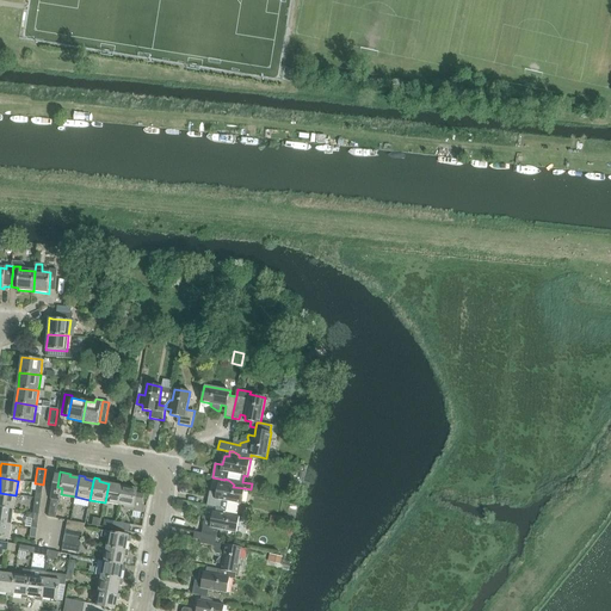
[(208,505),(220,507),(222,507),(223,500),(242,504),(245,488),(233,487),(234,485),(228,480),(224,479),(224,480),(223,485),(218,483),(217,493),(210,492),(208,505)]
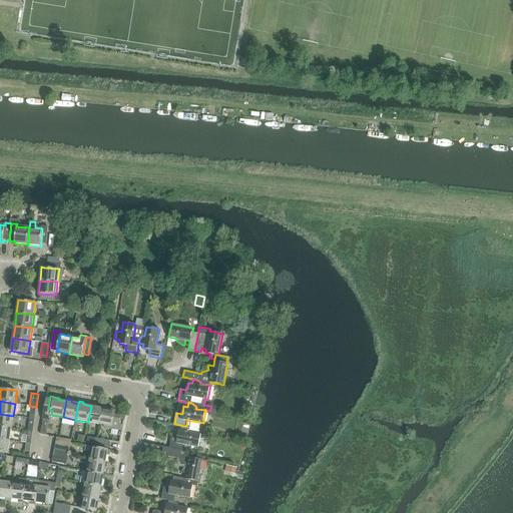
[(91,404),(90,406),(91,406),(88,422),(100,424),(103,408),(102,408),(95,407),(95,404),(91,404)]
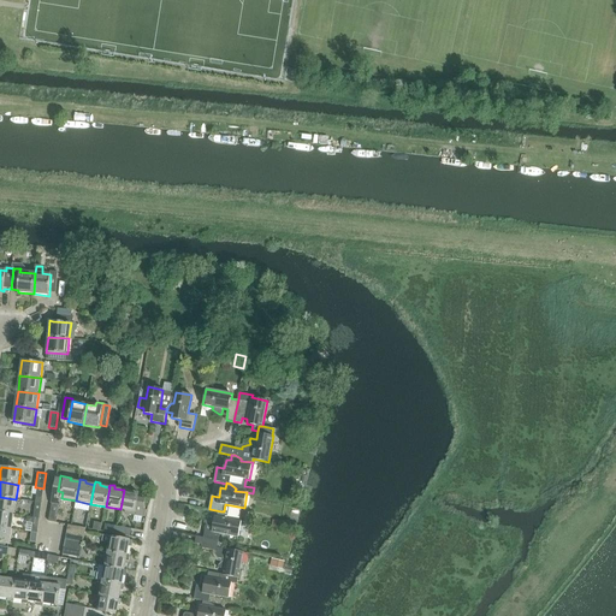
[(124,490),(120,509),(126,510),(125,513),(142,516),(147,496),(138,495),(138,492),(129,491),(130,489),(124,487),(123,490),(124,490)]
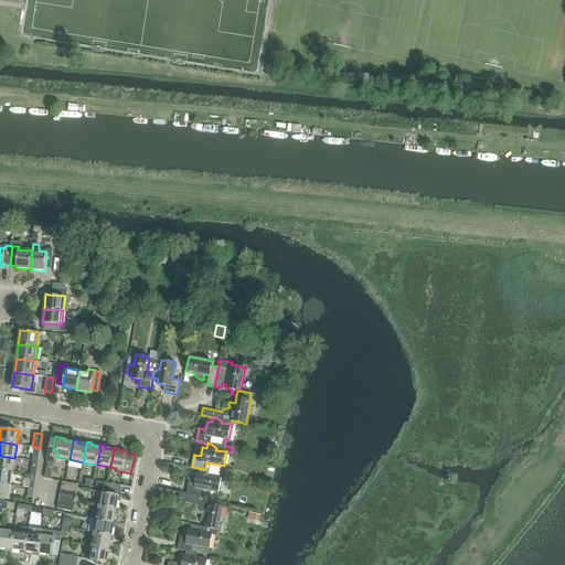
[(0,469),(13,471),(14,458),(0,456),(0,469)]
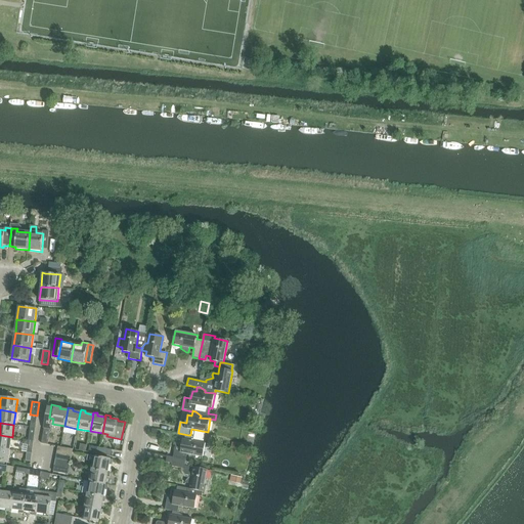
[(42,443),(48,444),(51,429),(44,427),(42,443)]
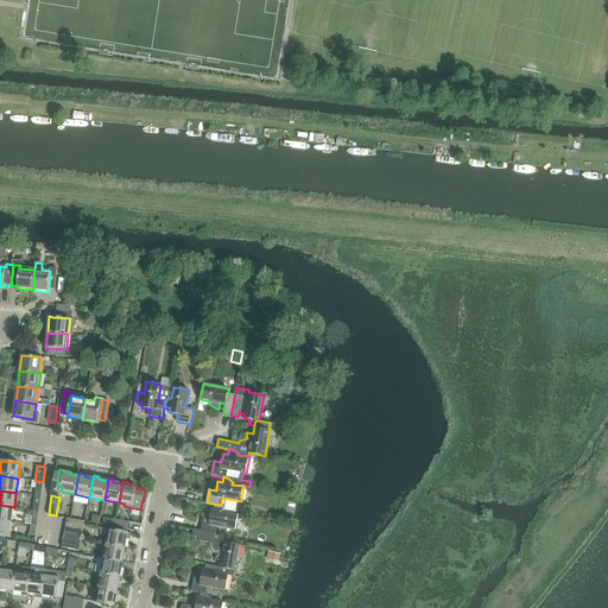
[(0,520),(12,523),(14,507),(0,505),(0,520)]
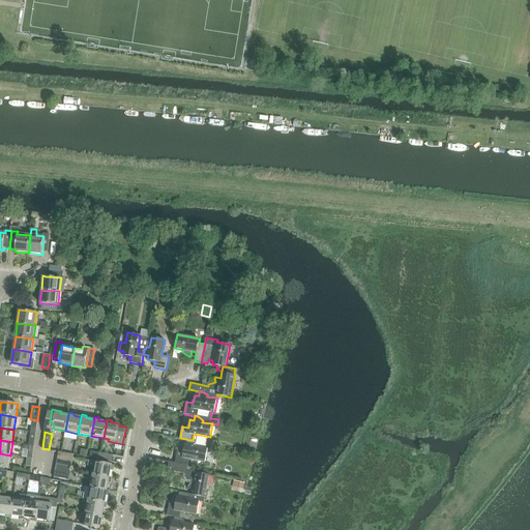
[(190,440),(189,445),(185,444),(183,451),(177,450),(176,457),(175,463),(188,465),(189,459),(205,462),(208,448),(198,446),(198,444),(193,440),(190,440)]
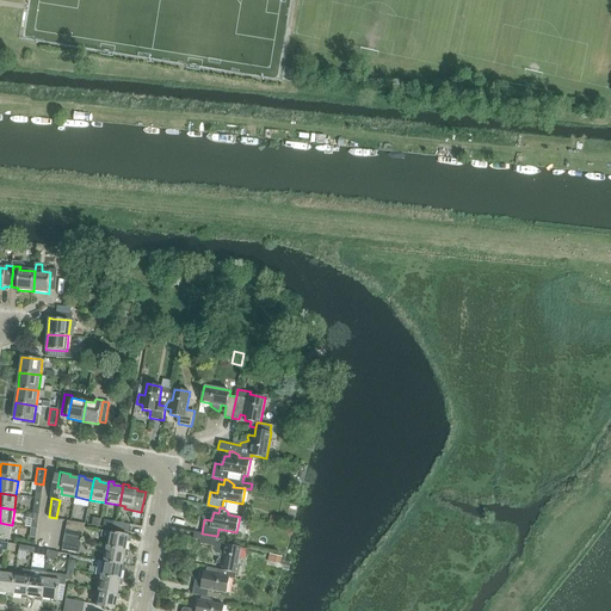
[(67,528),(84,531),(86,524),(68,520),(67,528)]
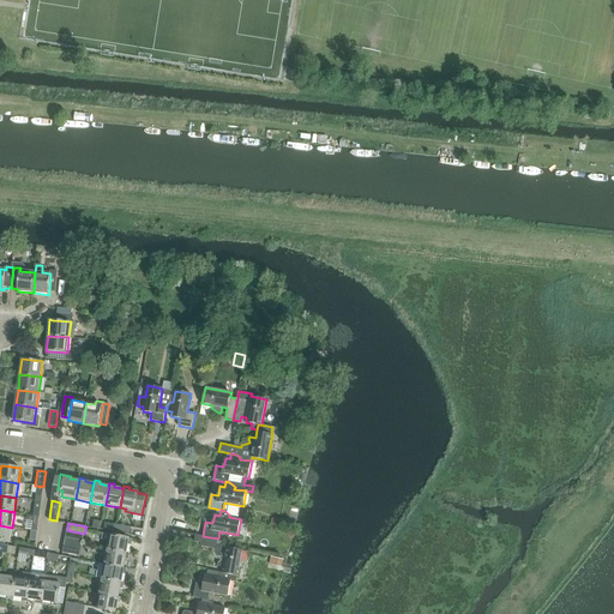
[(113,524),(112,531),(130,535),(132,528),(113,524)]
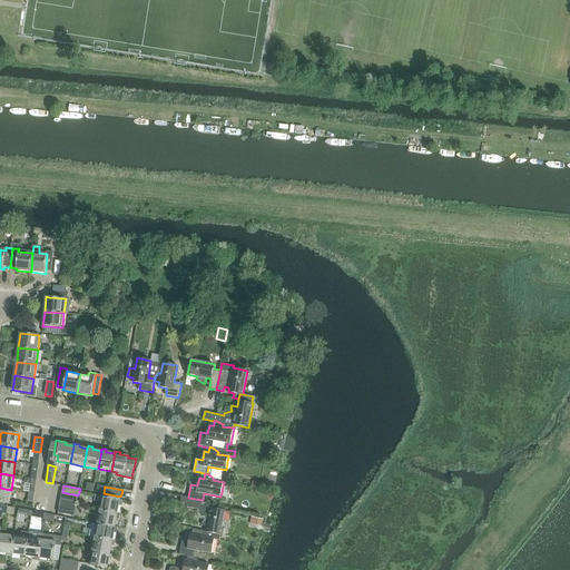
[(11,490),(0,488),(0,503),(1,503),(7,504),(10,504),(11,490)]
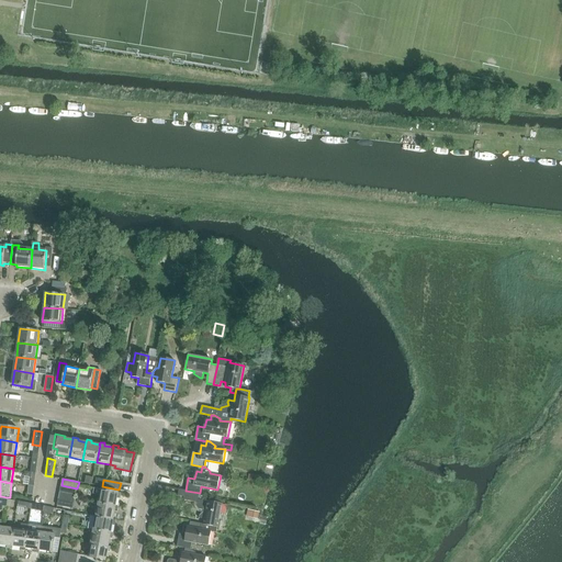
[(60,492),(76,495),(77,489),(62,485),(60,492)]
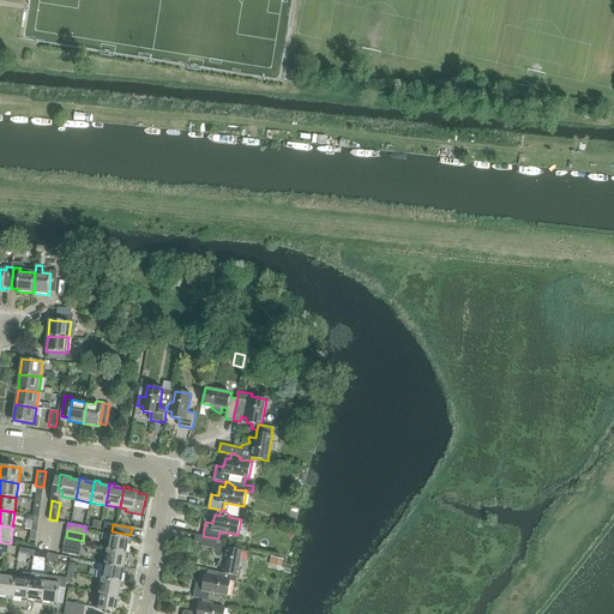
[(132,539),(110,535),(108,549),(127,553),(128,545),(132,545),(132,539)]
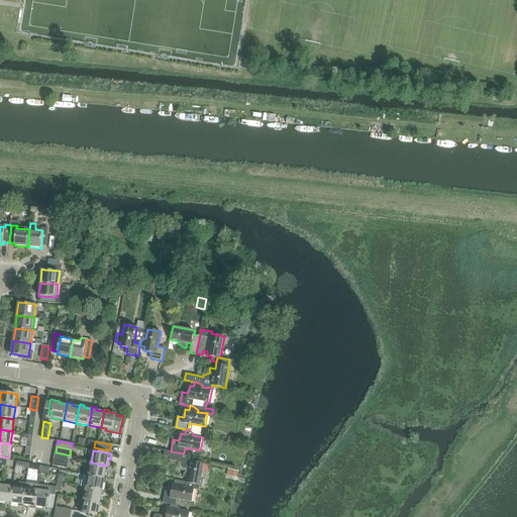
[(171,451),(165,450),(164,456),(170,457),(170,458),(171,460),(182,462),(183,459),(184,453),(171,451)]
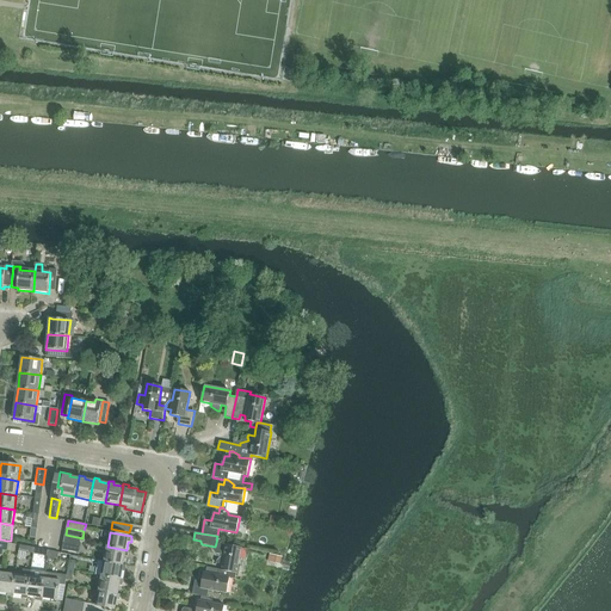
[(82,538),(66,535),(63,542),(81,545),(82,538)]
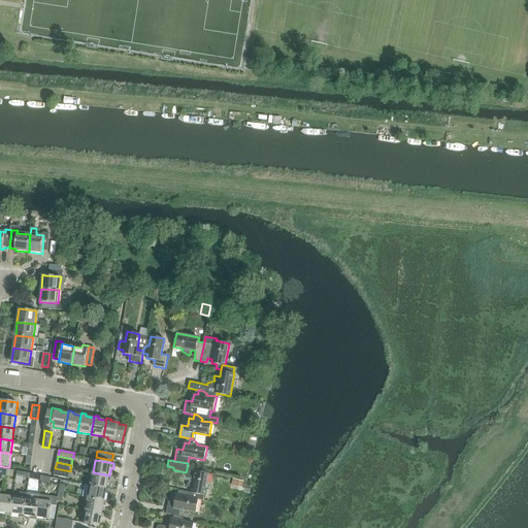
[(70,471),(55,468),(54,475),(69,477),(70,471)]
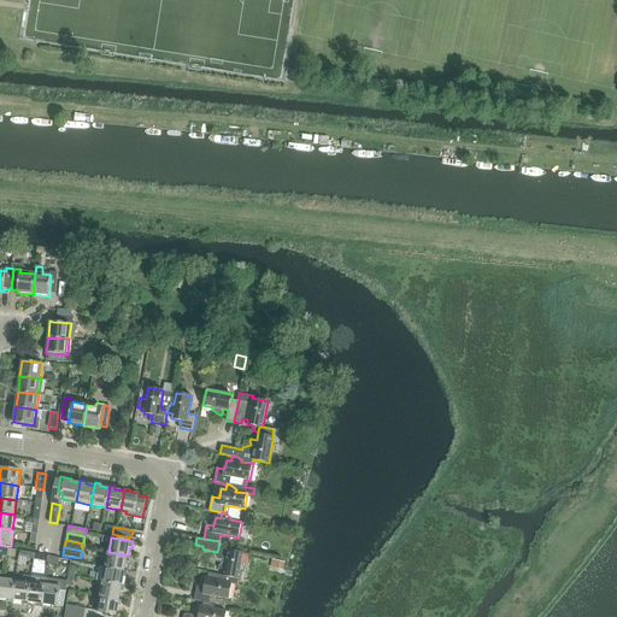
[(218,548),(217,556),(219,559),(224,559),(219,565),(219,569),(225,570),(224,575),(222,575),(221,581),(233,583),(238,585),(245,553),(218,548)]
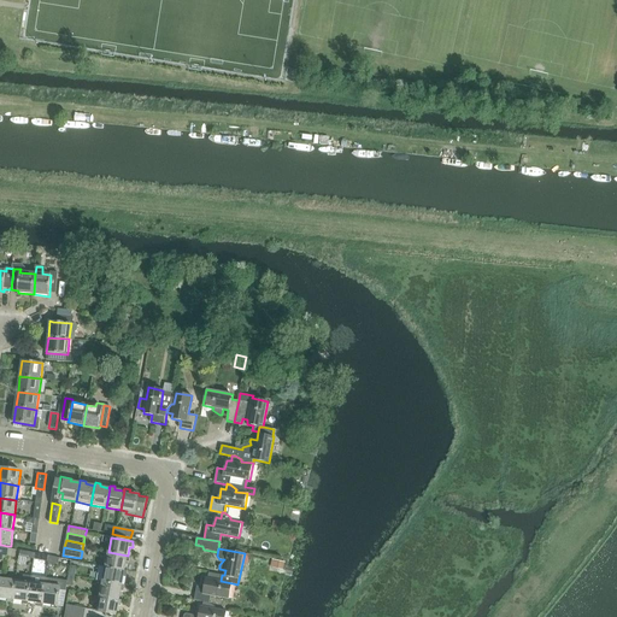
[(128,556),(109,552),(105,568),(124,571),(125,570),(127,562),(129,562),(130,557),(128,556)]
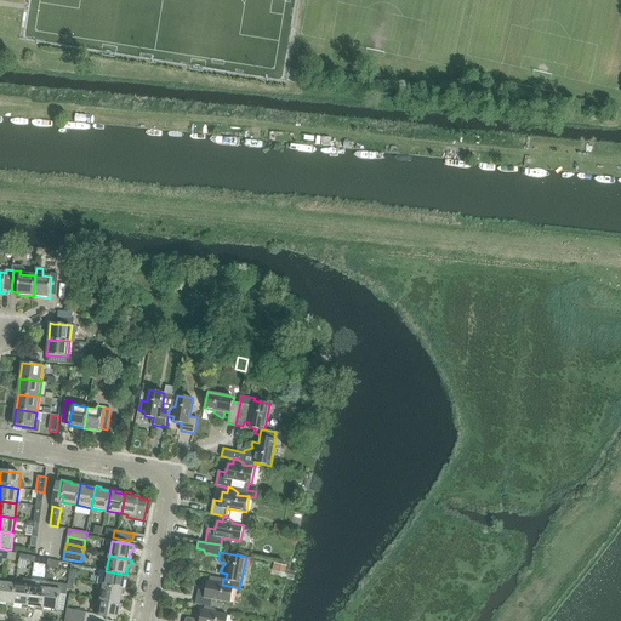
[(125,575),(106,571),(103,586),(123,590),(123,588),(125,580),(127,580),(129,575),(126,574),(125,575)]
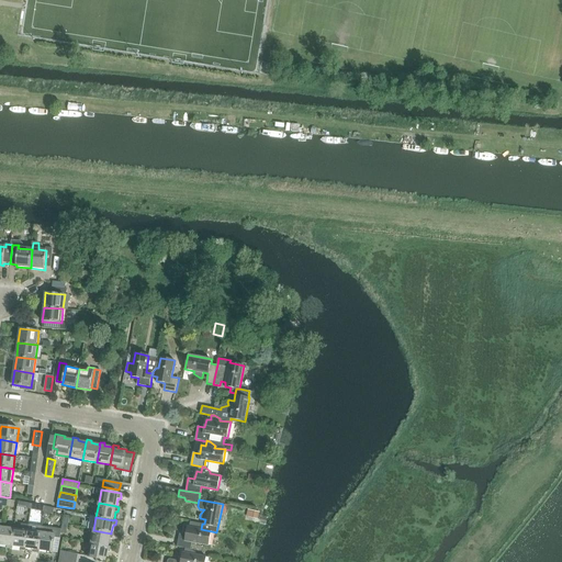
[(177,547),(188,549),(188,548),(191,549),(192,542),(209,546),(212,531),(201,529),(202,524),(193,521),(192,528),(188,527),(186,535),(180,534),(177,547)]
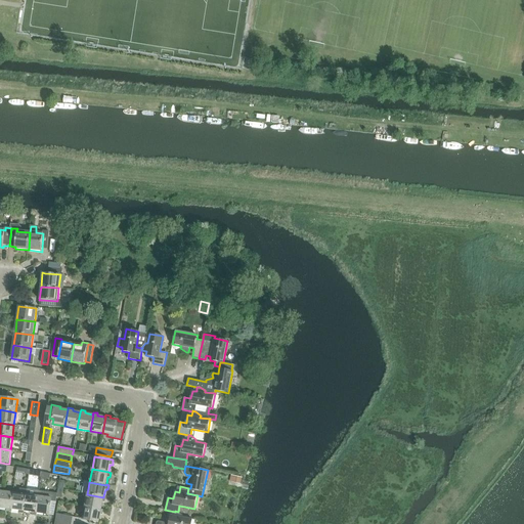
[(0,498),(0,508),(7,509),(6,512),(11,512),(11,510),(13,493),(1,491),(0,498)]
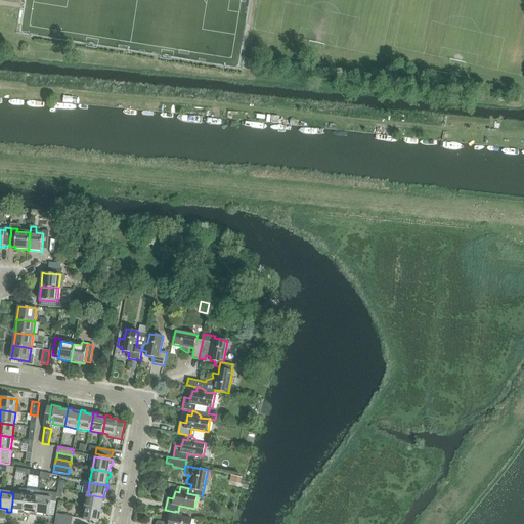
[(11,510),(19,511),(19,513),(24,514),(25,512),(24,512),(27,494),(13,493),(11,510)]
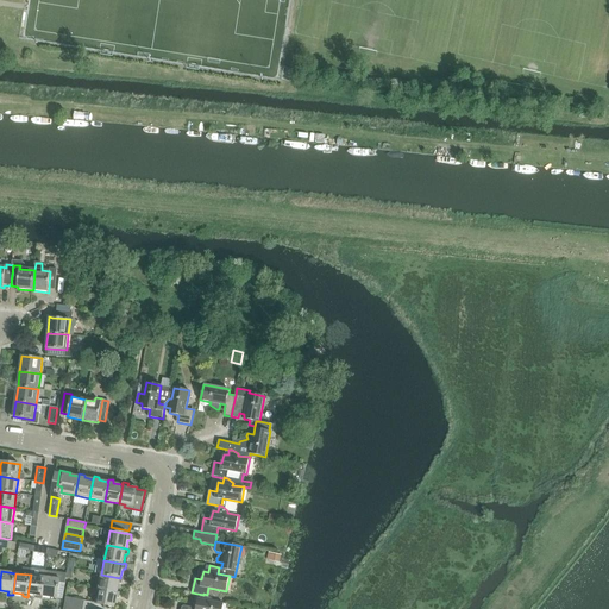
[(27,595),(29,595),(37,596),(37,598),(43,600),(43,596),(45,577),(31,575),(27,595)]
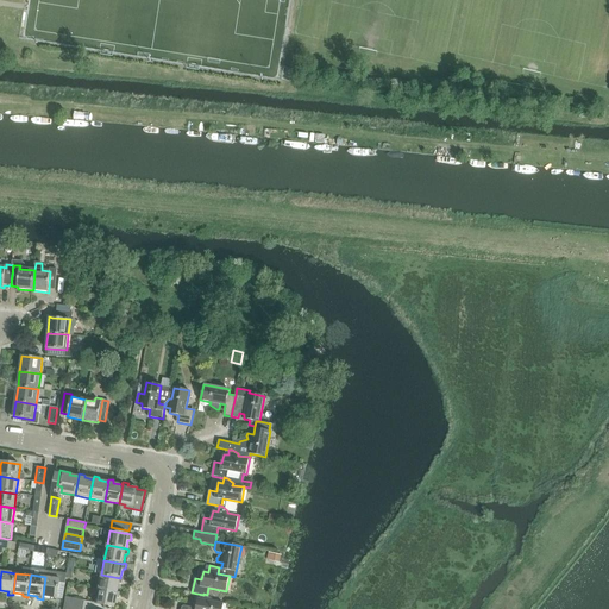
[(99,589),(118,592),(119,583),(123,584),(124,578),(120,577),(120,578),(101,575),(99,589)]
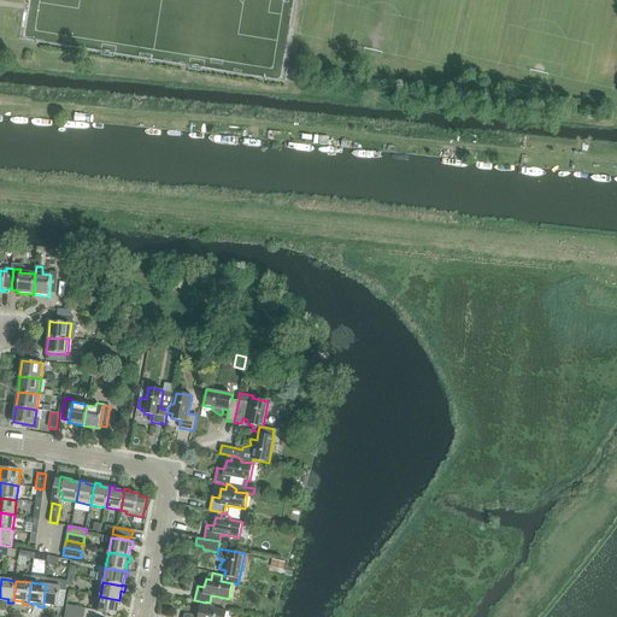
[(60,587),(46,585),(43,604),(52,605),(52,609),(58,609),(60,587)]
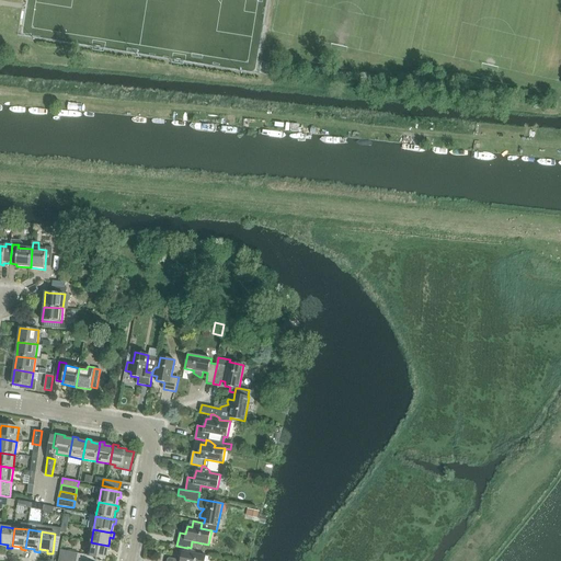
[(89,557),(106,560),(107,550),(111,551),(111,546),(109,546),(91,542),(89,557)]
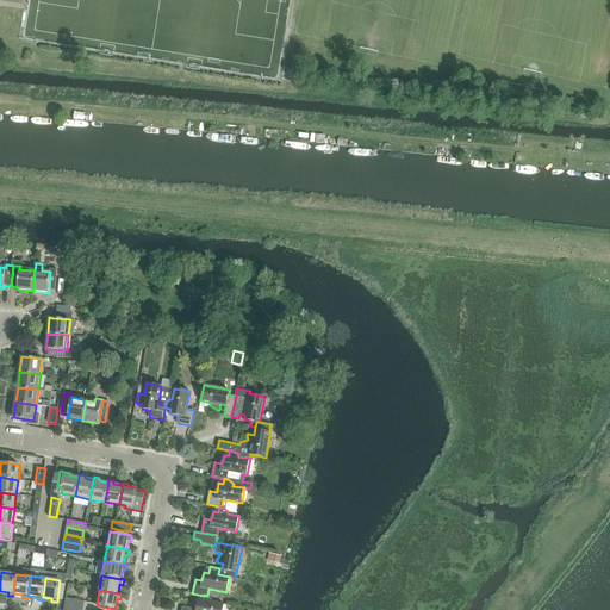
[(185,607),(182,608),(181,609),(223,609),(224,604),(213,603),(213,601),(207,596),(204,595),(204,596),(204,601),(199,599),(197,609),(185,607)]
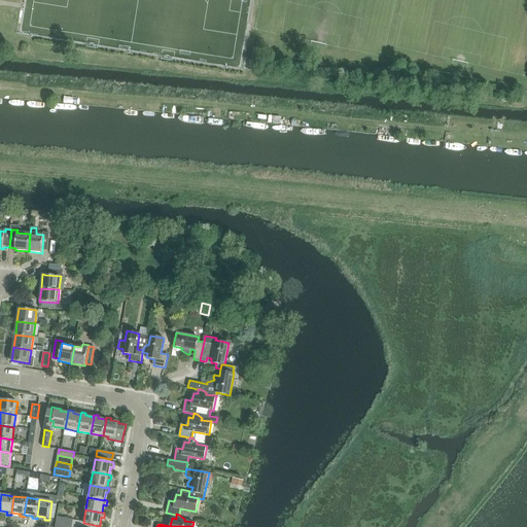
[(56,523),(72,526),(73,520),(57,517),(56,523)]
